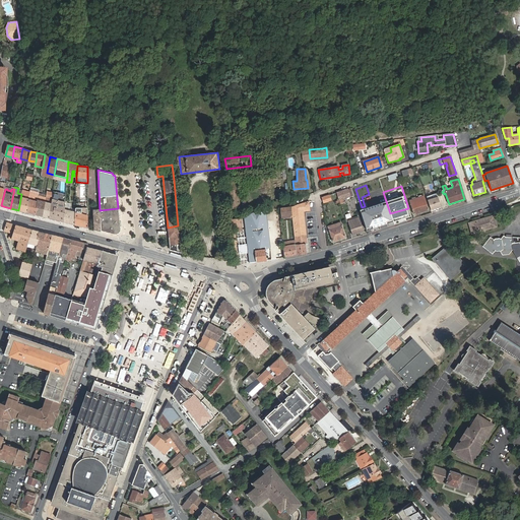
[(51,199),(49,218),(64,221),(65,203),(66,192),(53,189),(51,199)]
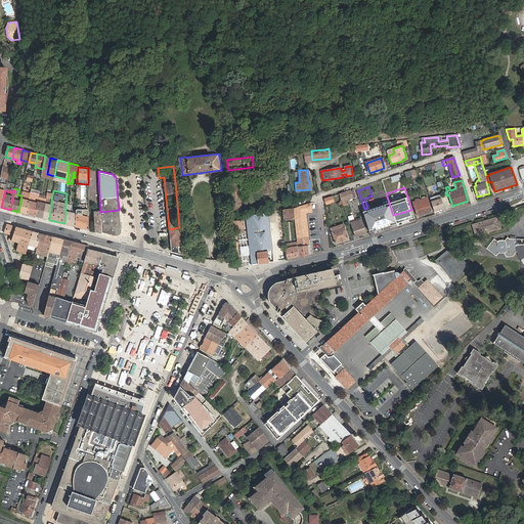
[(339,194),(341,202),(354,198),(352,190),(351,190),(350,190),(339,194)]
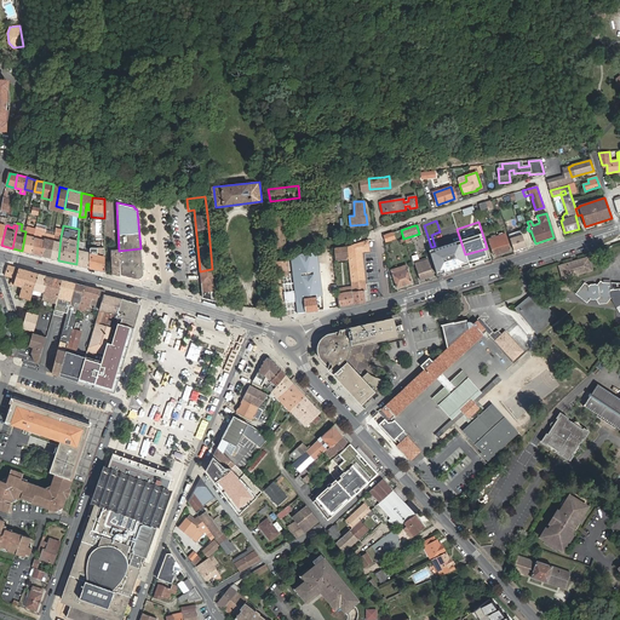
[(509,234),(514,250),(526,246),(521,230),(509,234)]
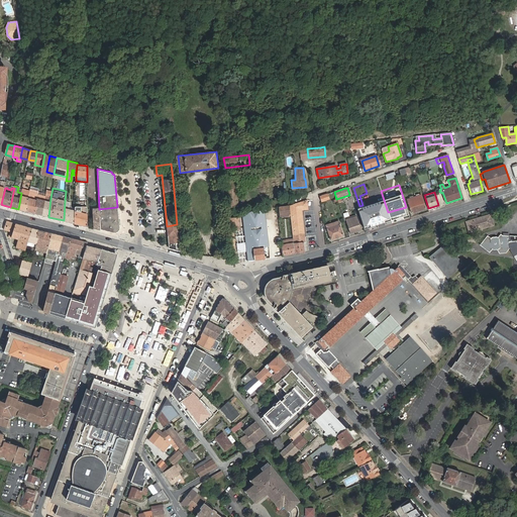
[(26,194),(21,193),(18,209),(21,210),(27,211),(29,195),(26,194)]
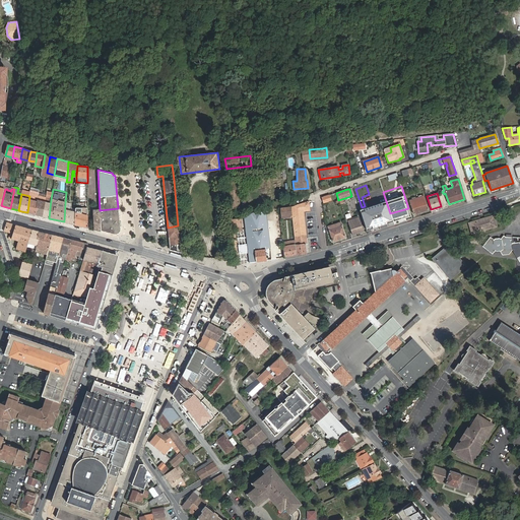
[(39,198),(29,196),(27,212),(37,214),(39,198)]
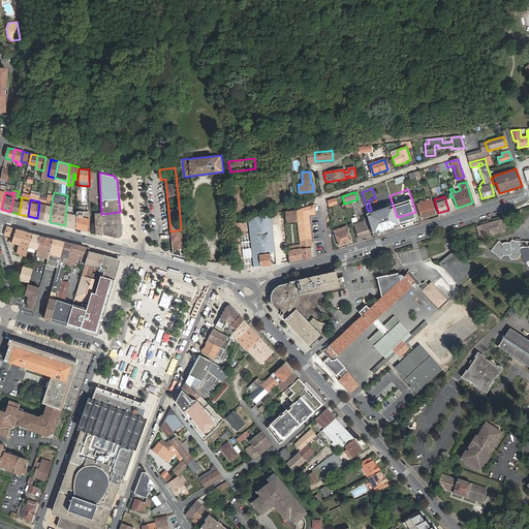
[(39,201),(37,218),(44,220),(47,201),(39,199),(39,201)]
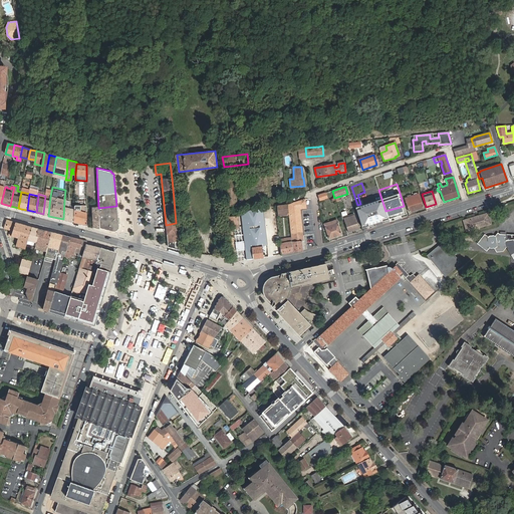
[(419,194),(405,199),(410,212),(423,208),(419,194)]
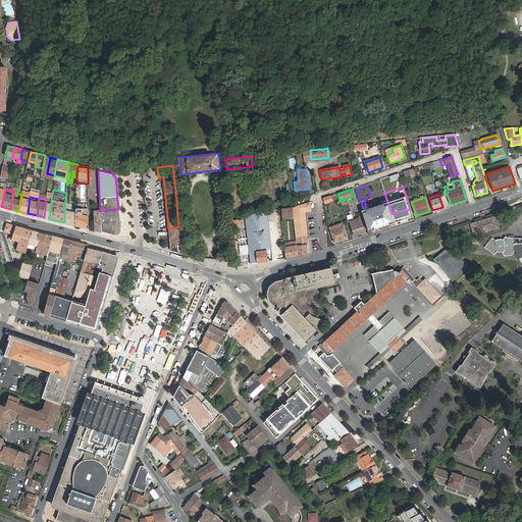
[(308,237),(305,211),(312,210),(311,202),(292,207),(294,221),(296,238),(308,237)]
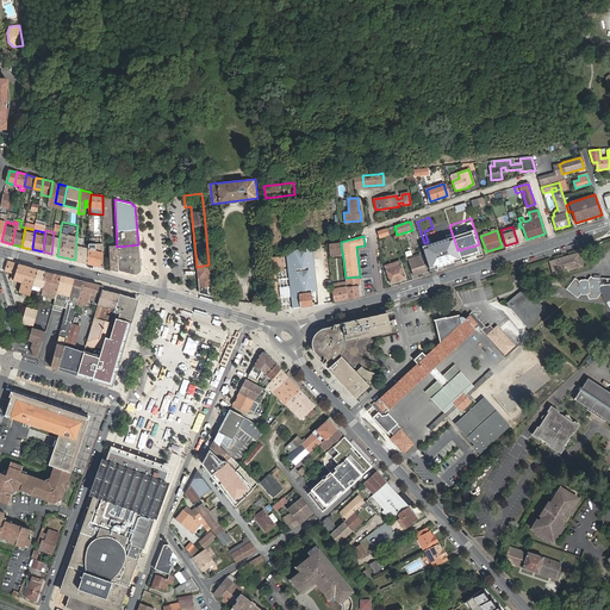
[(76,238),(75,260),(88,263),(88,246),(81,244),(82,240),(76,238)]
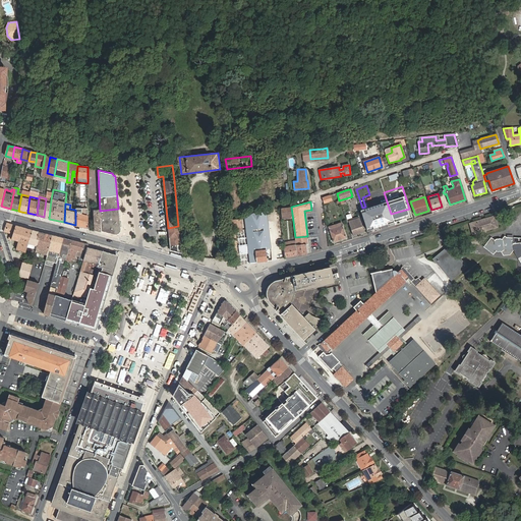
[(291,207),(282,209),(283,219),(288,219),(288,221),(293,221),(291,207)]
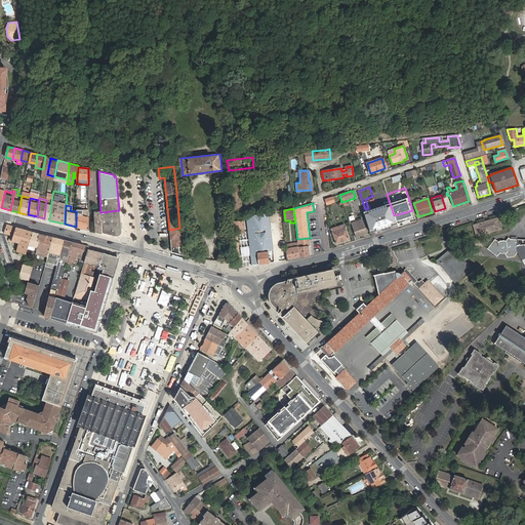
[(76,227),(89,231),(89,217),(89,214),(89,213),(88,213),(88,209),(76,209),(76,211),(76,227)]
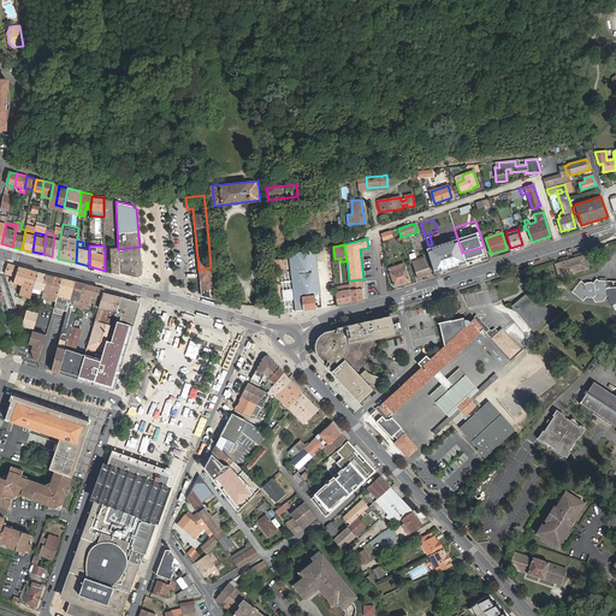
[(118,254),(119,273),(136,278),(138,278),(140,277),(141,277),(142,276),(142,274),(142,273),(140,247),(118,249),(118,254)]
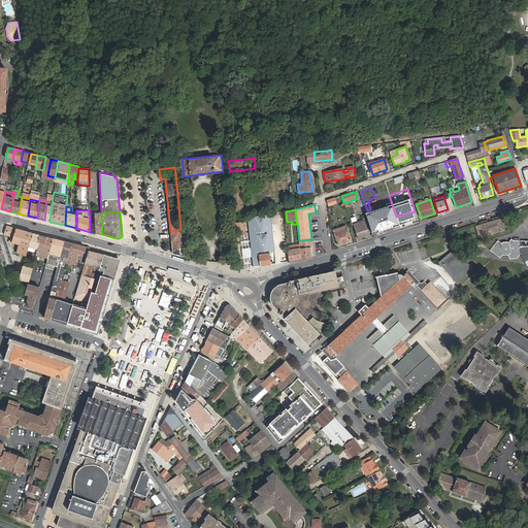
[(376,221),(374,217),(371,218),(372,223),(373,222),(377,232),(395,226),(390,211),(386,212),(387,212),(378,216),(380,220),(376,221)]
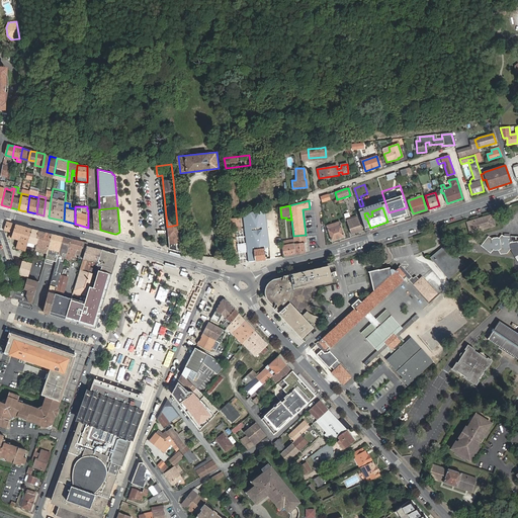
[(265,209),(242,211),(248,261),(266,260),(264,249),(269,247),(265,209)]
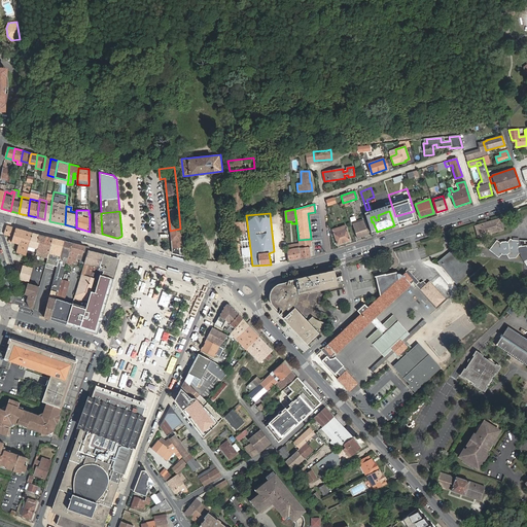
[(101,217),(90,214),(90,215),(90,218),(95,219),(96,233),(102,235),(102,234),(101,217)]
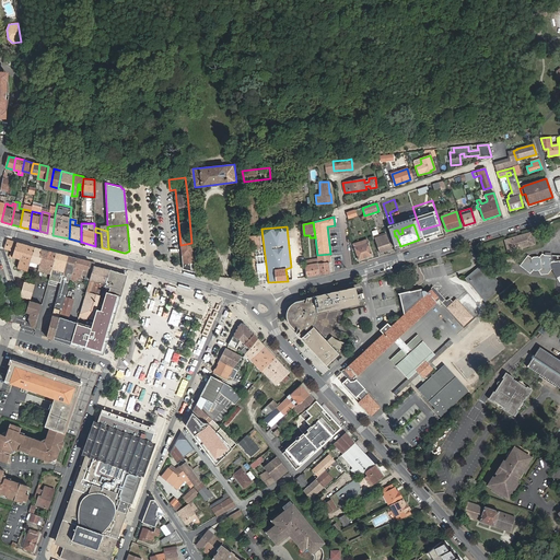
[(508,248),(509,251),(534,243),(531,232),(505,241),(508,248)]
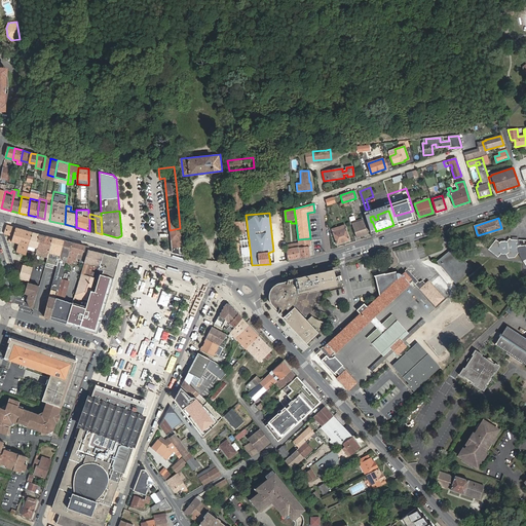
[(363,220),(352,223),(357,237),(368,234),(363,220)]
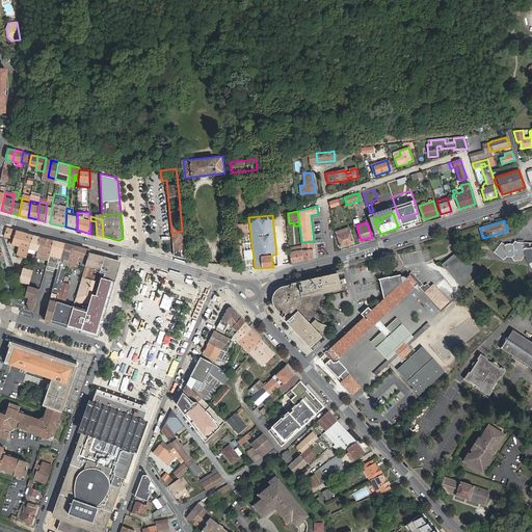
[(348,227),(336,232),(337,235),(341,247),(354,242),(349,230),(348,227)]
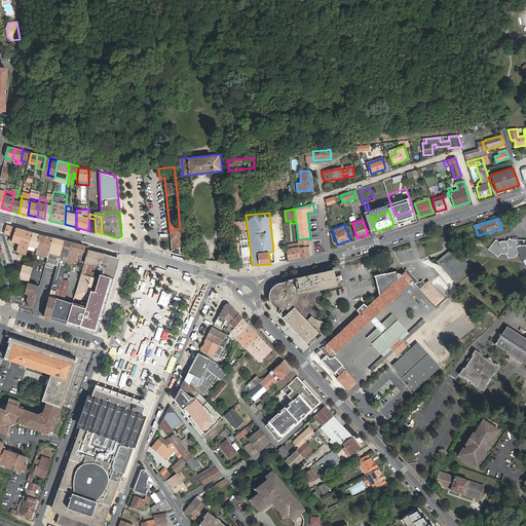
[(16,228),(7,225),(5,233),(13,235),(12,241),(19,243),(16,252),(26,254),(28,249),(32,232),(16,227),(16,228)]
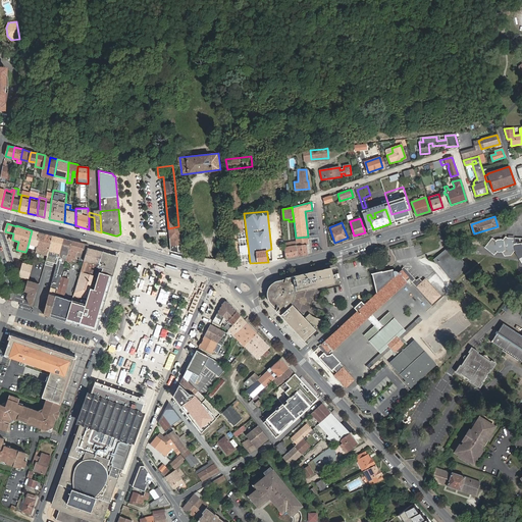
[(178,226),(168,228),(171,250),(181,253),(178,226)]
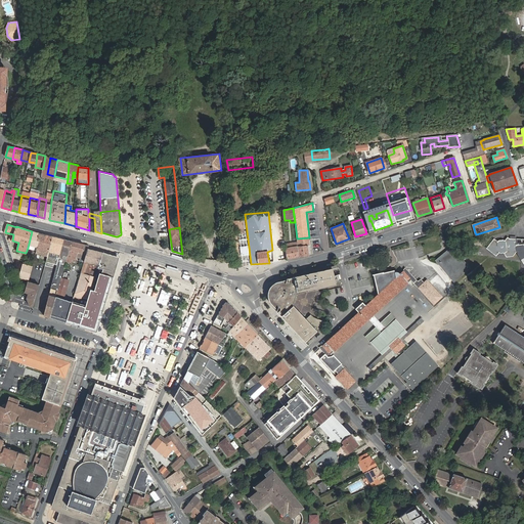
[(28,248),(36,250),(38,242),(36,241),(39,232),(32,231),(28,248)]
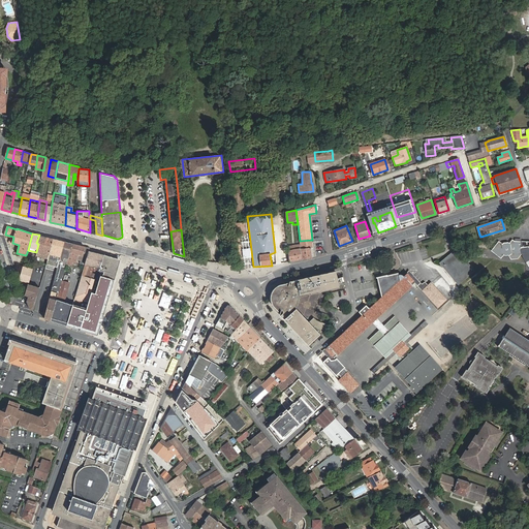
[(36,252),(36,254),(49,257),(54,239),(39,235),(36,243),(38,244),(36,252)]
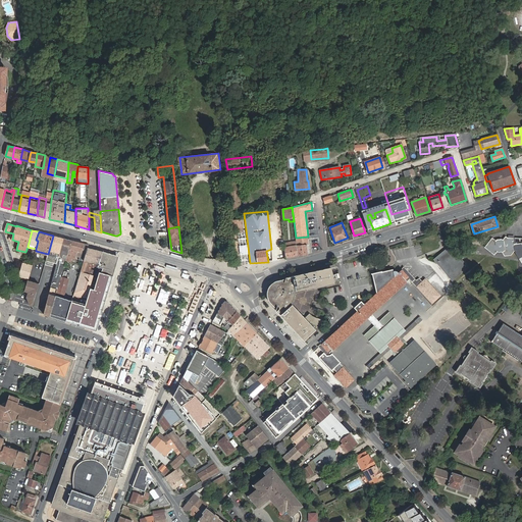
[(48,254),(44,268),(45,269),(46,266),(55,268),(62,238),(53,236),(48,254)]
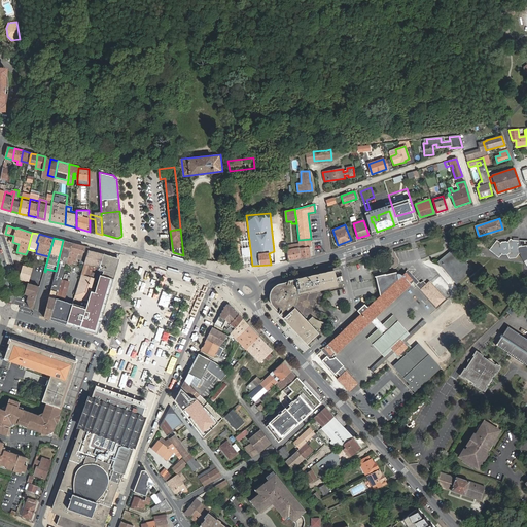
[(311,246),(311,239),(299,240),(299,241),(301,258),(311,256),(310,246),(311,246)]
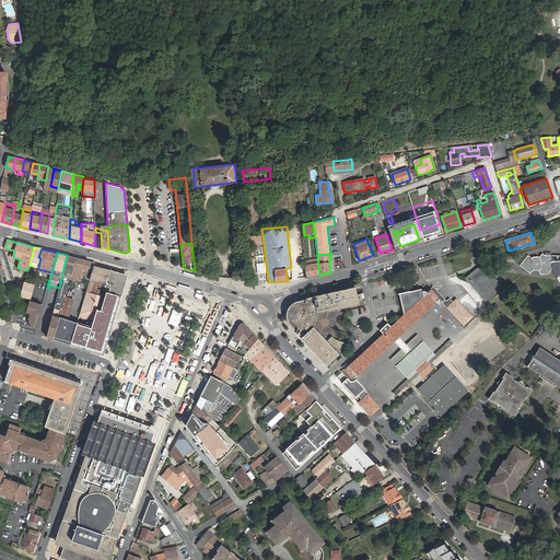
[(59,288),(46,338),(53,340),(59,318),(65,296),(66,293),(70,278),(77,258),(67,255),(59,288)]
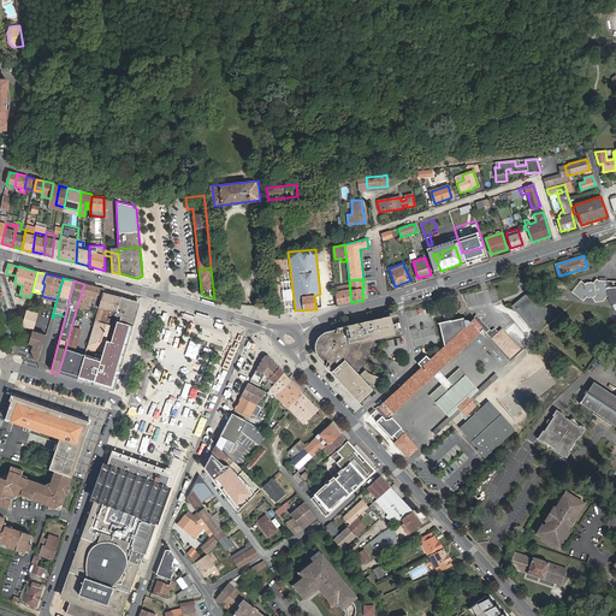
[(615,282),(608,282),(599,280),(594,280),(593,283),(591,280),(581,280),(580,283),(579,282),(575,280),(573,286),(573,291),(580,296),(584,296),(585,295),(586,296),(592,296),(593,301),(602,300),(604,296),(606,296),(609,301),(612,304),(611,317),(615,313),(615,282)]
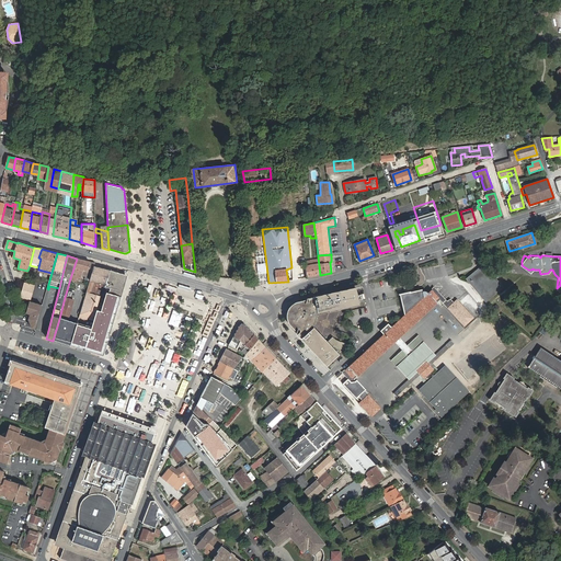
[(318,256),(316,256),(317,260),(308,261),(307,258),(305,259),(307,277),(320,275),(318,256)]
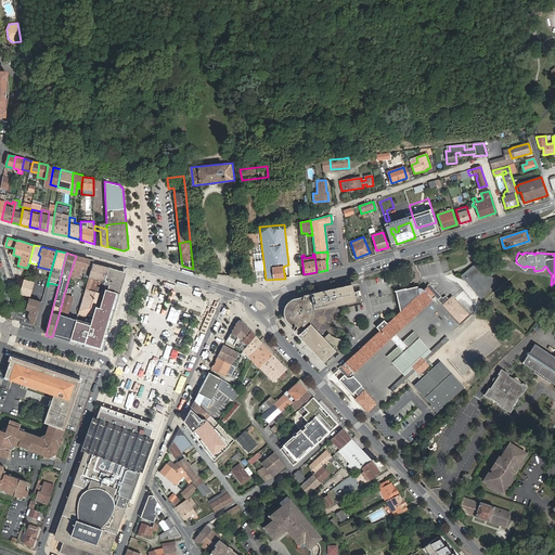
[(77,278),(77,274),(79,275),(80,272),(85,273),(89,259),(76,256),(69,275),(77,278)]
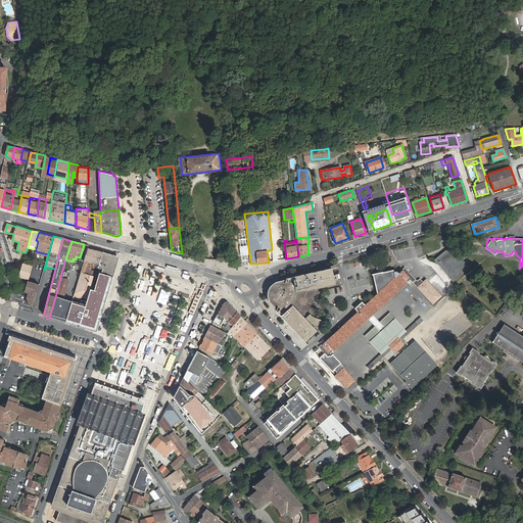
[(453,247),(448,250),(443,242),(437,246),(443,254),(436,259),(453,282),(469,269),(453,247)]
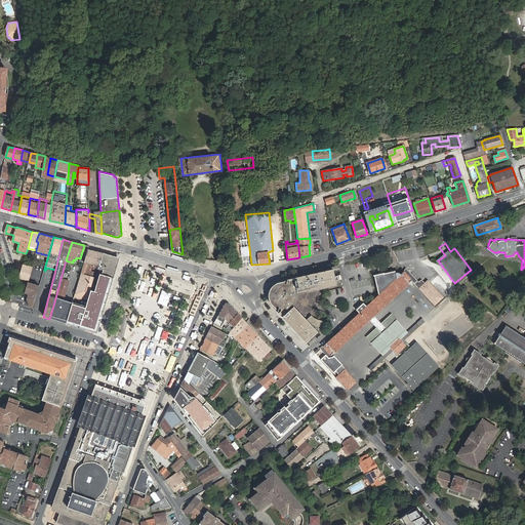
[(84,245),(80,258),(85,259),(88,249),(89,246),(84,245)]
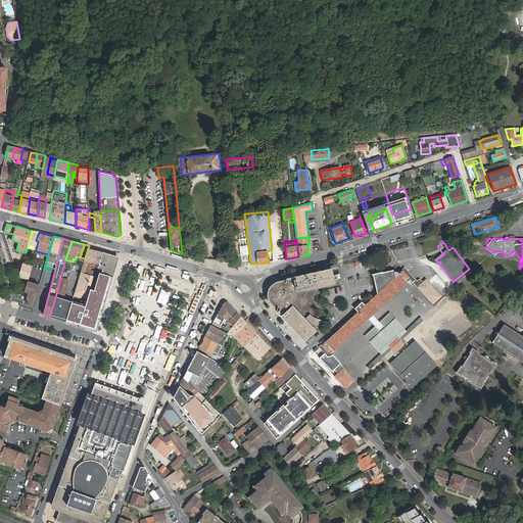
[(101,251),(88,248),(85,258),(75,293),(83,295),(82,299),(87,300),(95,272),(97,267),(101,251)]
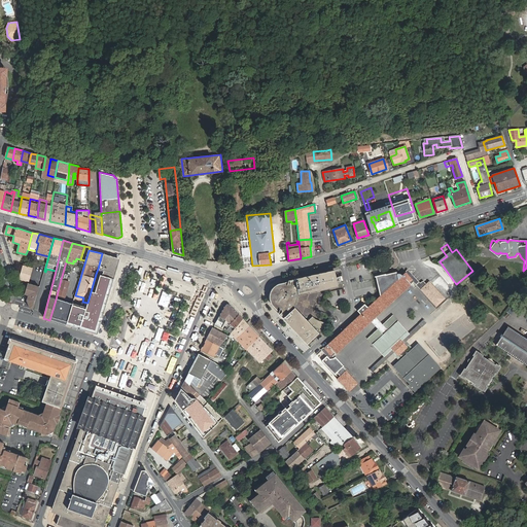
[(113,279),(119,257),(102,253),(98,269),(96,274),(113,279)]
